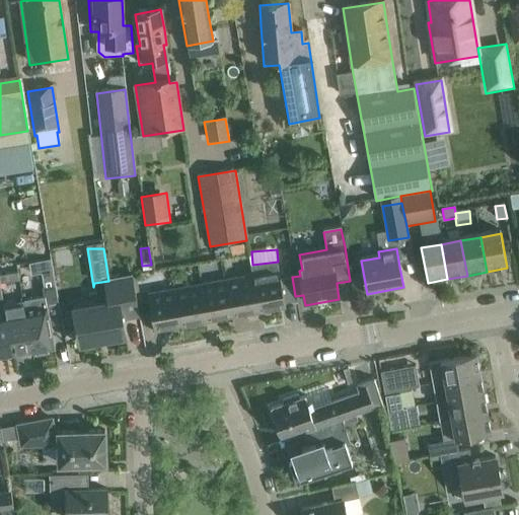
[(142,266),(143,274),(152,273),(151,265),(142,266)]
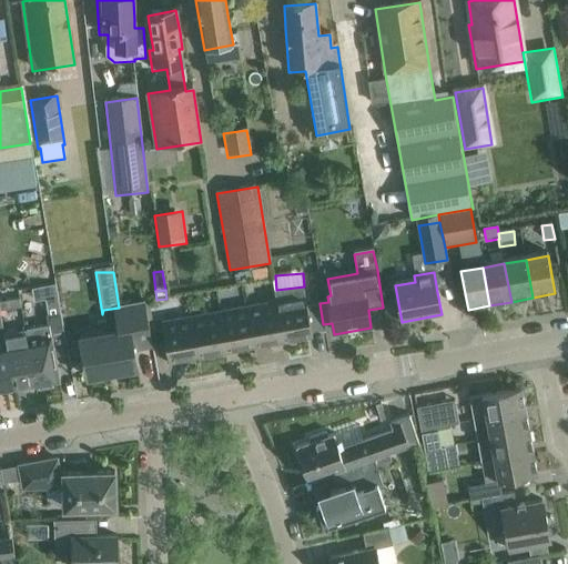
[(305,299),(276,304),(284,345),(292,344),(291,342),(313,338),(305,299)]
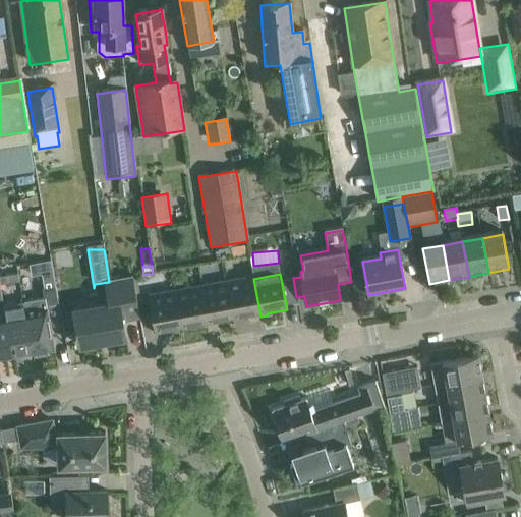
[(18,275),(0,278),(0,284),(0,286),(19,283),(18,275)]
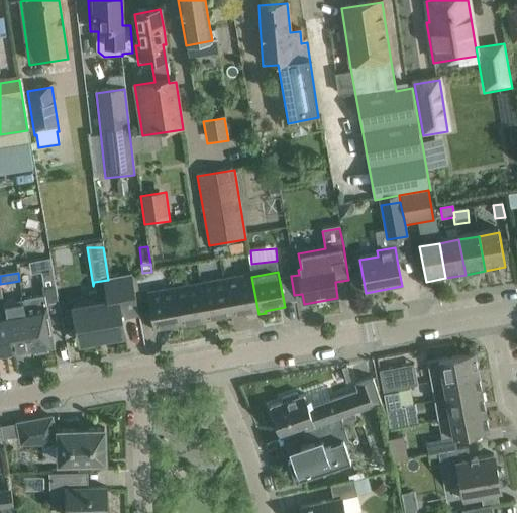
[(139,316),(131,275),(105,281),(108,303),(74,308),(80,344),(82,343),(85,347),(94,345),(96,341),(124,336),(121,318),(137,315),(137,317),(139,316)]
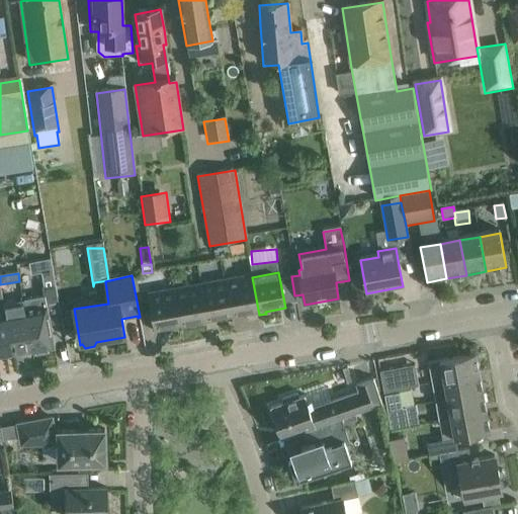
[(227,282),(233,317),(251,314),(252,316),(259,315),(252,277),(227,282)]
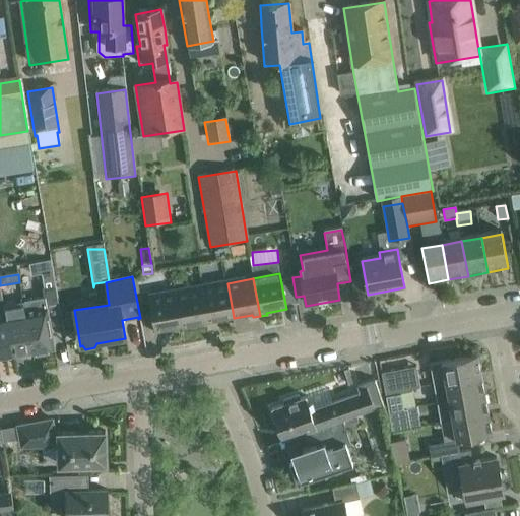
[(201,287),(208,325),(215,324),(214,322),(234,318),(228,283),(201,287)]
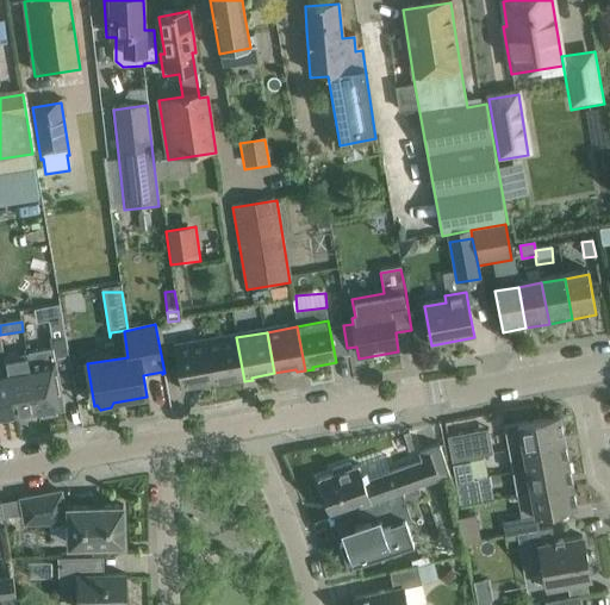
[(64,411),(58,384),(73,381),(64,337),(27,344),(29,355),(39,416),(60,412),(64,411)]
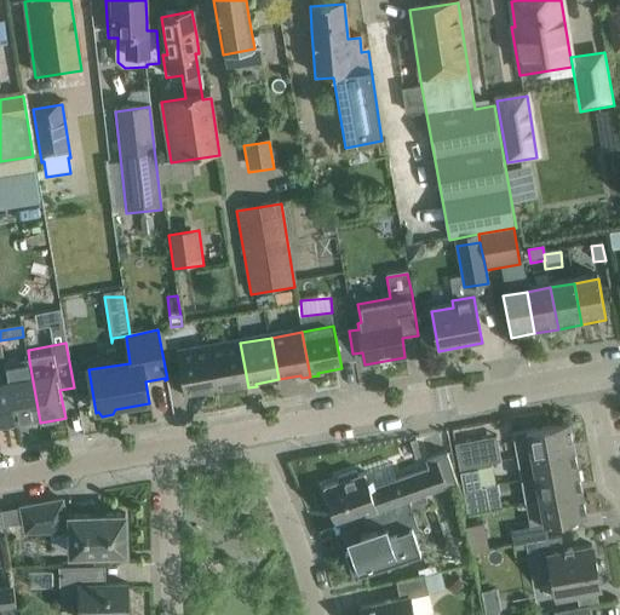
[(208,349),(217,391),(239,386),(240,389),(248,388),(240,343),(208,349)]
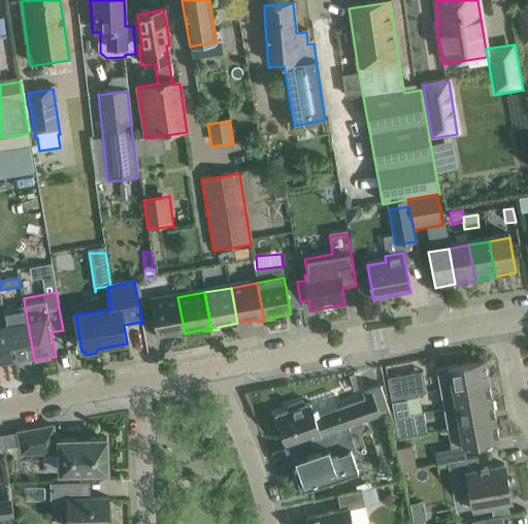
[(165,336),(185,333),(177,297),(151,302),(155,324),(154,324),(156,340),(165,338),(165,336)]
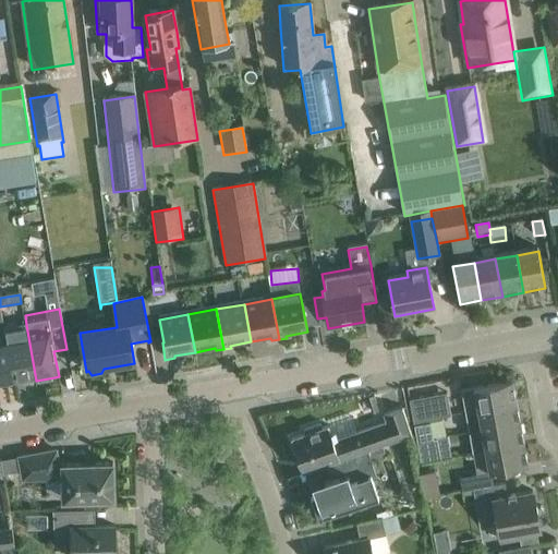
[(5,329),(14,381),(33,377),(34,381),(36,381),(26,325),(5,329)]
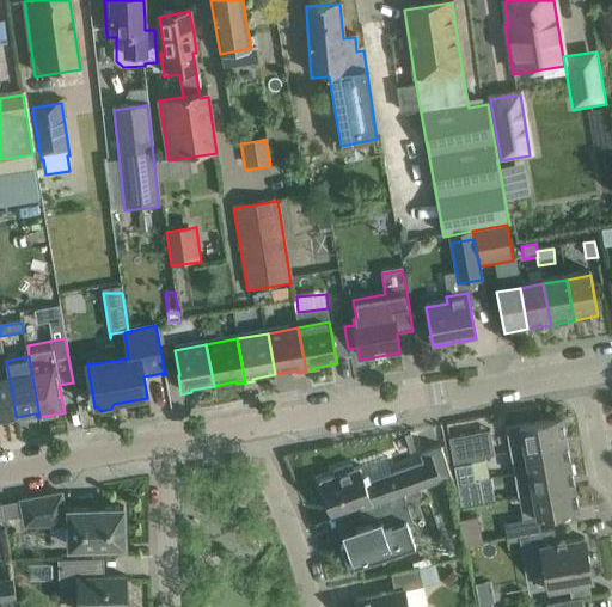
[(0,373),(0,420),(16,417),(6,361),(4,361),(6,373),(0,373)]
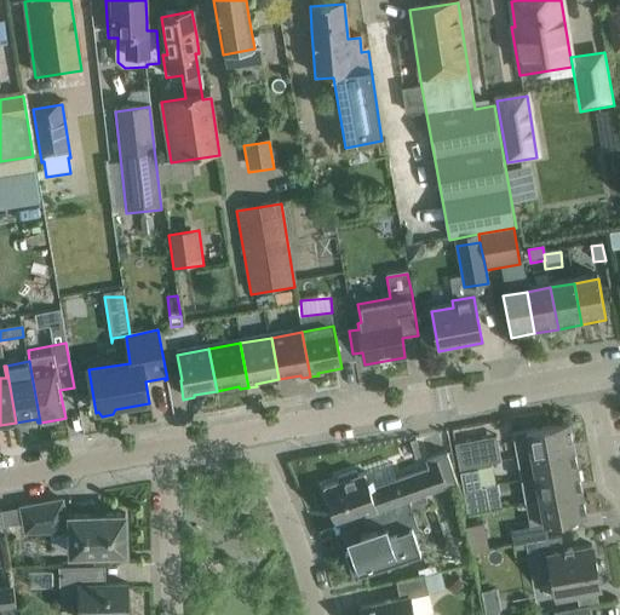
[(569,425),(527,434),(512,436),(517,460),(532,458),(532,457),(574,449),(569,425)]
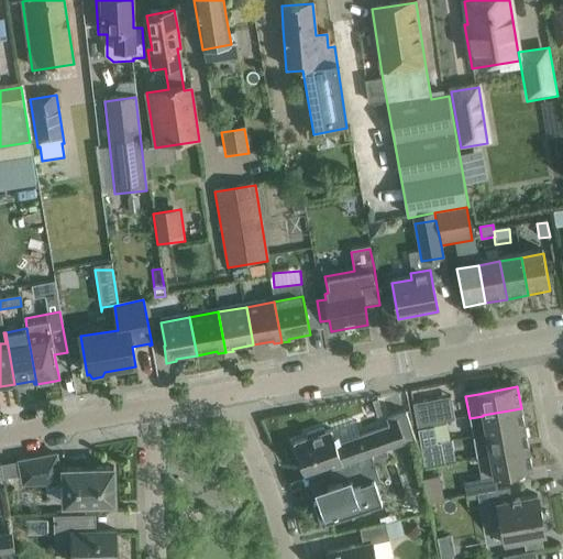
[(426,430),(446,426),(442,401),(421,404),(426,430)]
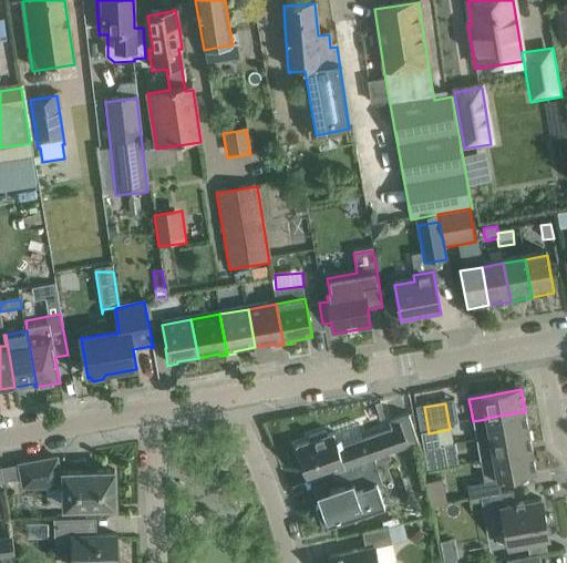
[(476,442),(528,432),(525,411),(486,418),(486,419),(473,421),(476,442)]
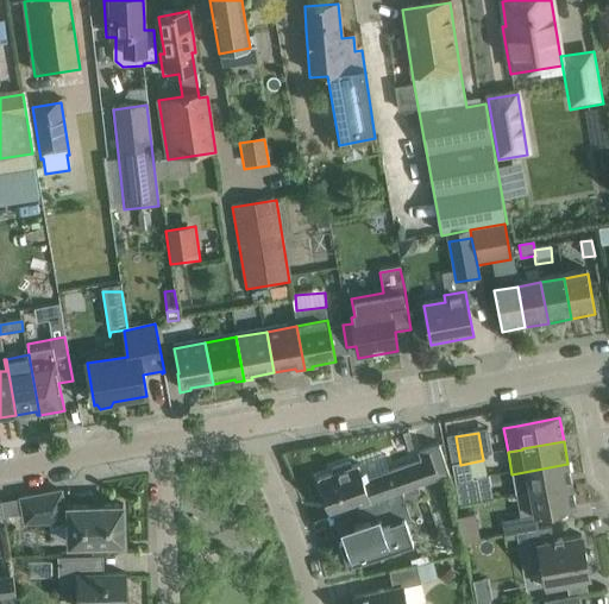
[(334,476),(318,482),(330,517),(353,509),(353,510),(401,494),(450,477),(447,470),(439,447),(419,454),(422,463),(364,483),(358,467),(352,470),(350,464),(332,471),(334,476)]
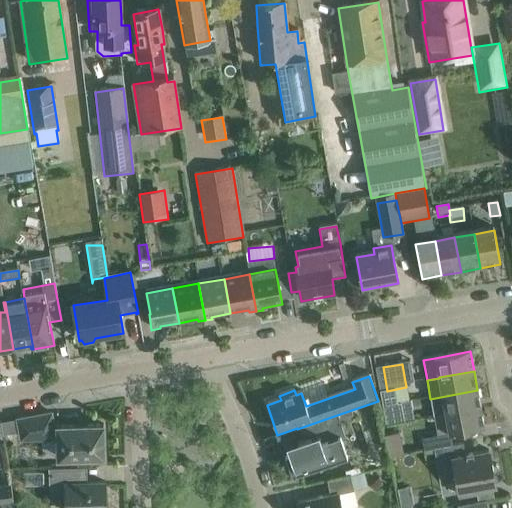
[(380,392),(382,408),(400,405),(409,403),(406,387),(387,391),(380,392)]
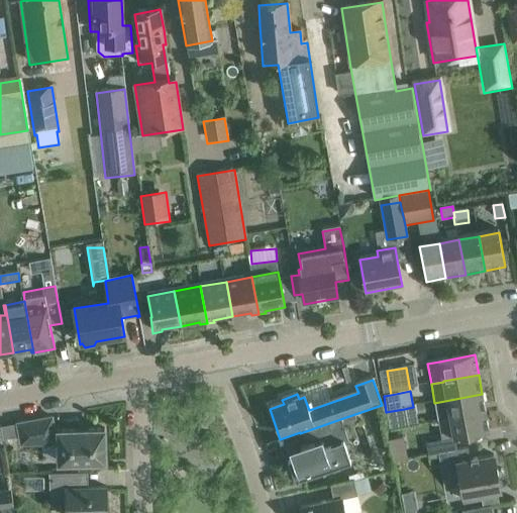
[(438,422),(486,413),(482,394),(434,403),(438,422)]
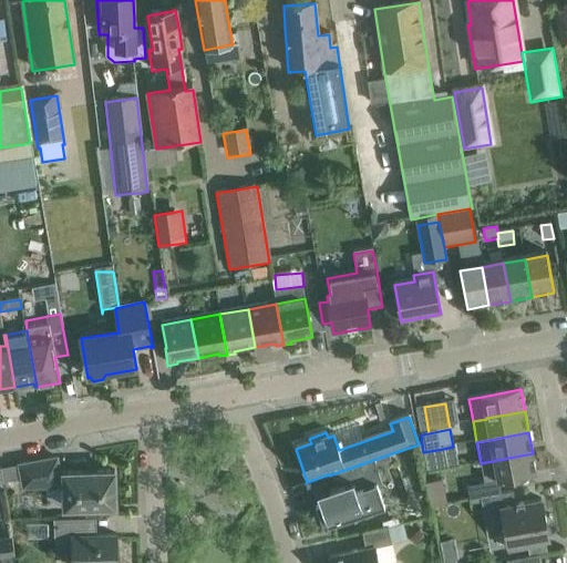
[(446,470),(443,449),(423,452),(426,472),(446,470)]
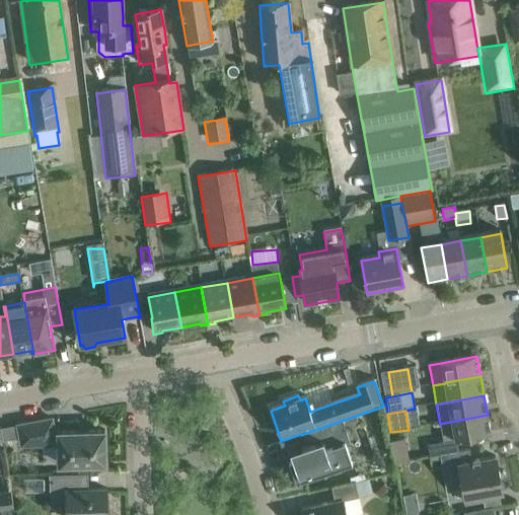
[(430,458),(440,457),(459,453),(456,441),(491,435),(488,415),(440,424),(443,443),(428,446),(430,458)]
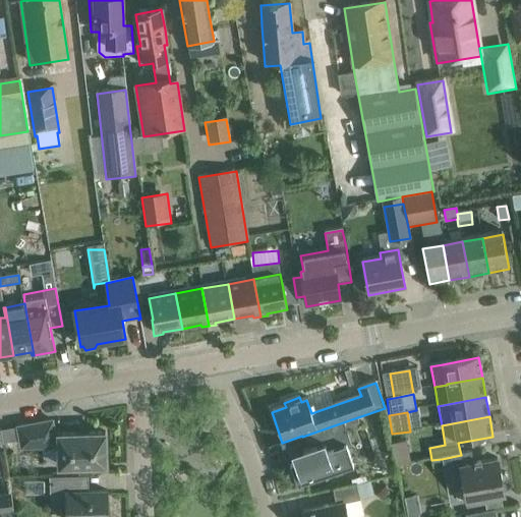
[(52,422),(17,428),(21,449),(59,448),(59,468),(106,467),(105,435),(55,436),(52,422)]
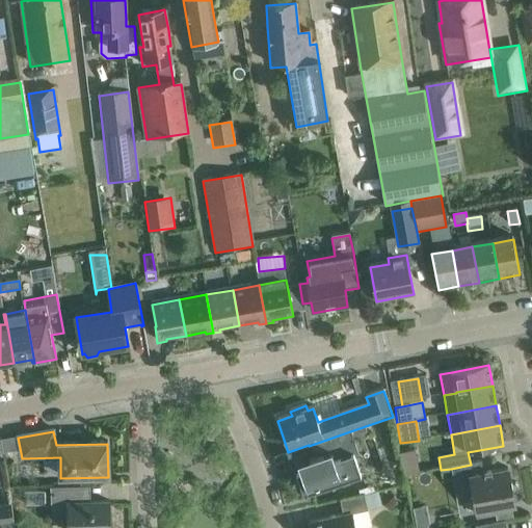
[(350,431),(309,446),(313,459),(298,465),(300,472),(296,474),(303,496),(323,489),(361,475),(355,459),(360,458),(350,431)]
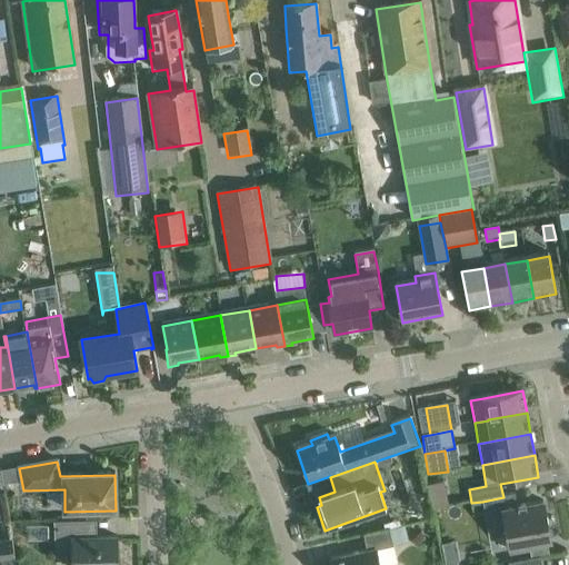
[(448,508),(443,484),(428,486),(432,511),(448,508)]
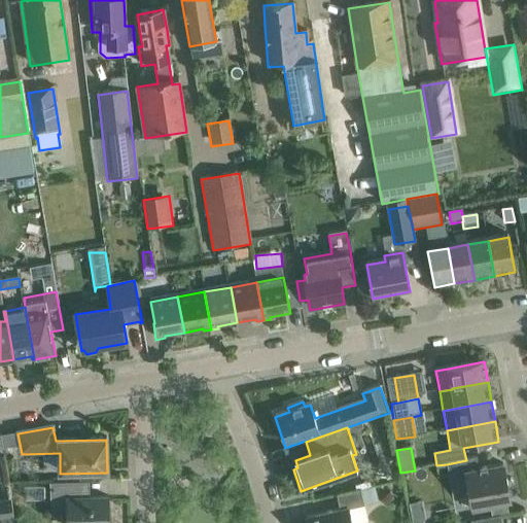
[(477,458),(466,460),(447,464),(449,477),(465,474),(472,512),(489,509),(488,507),(510,502),(503,466),(479,471),(477,458)]
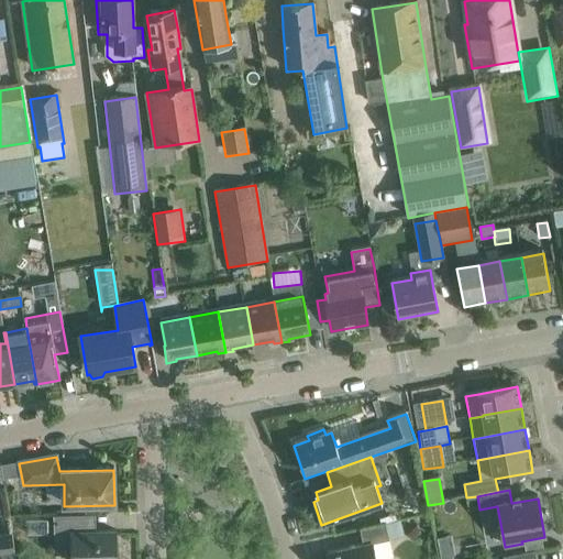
[(116,558),(116,533),(87,534),(87,516),(54,517),(54,536),(72,536),(72,558),(116,558)]
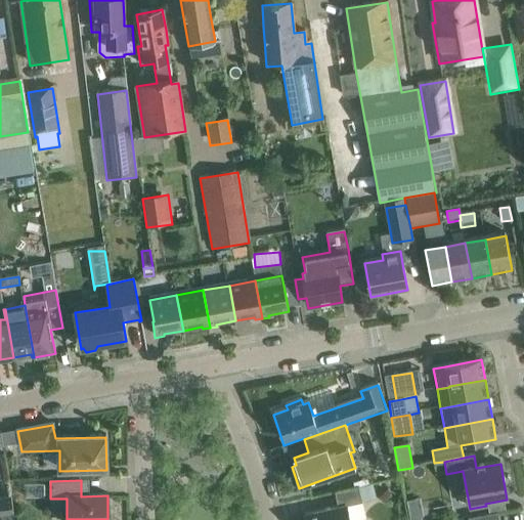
[(6,484),(0,485),(0,500),(8,497),(6,484)]
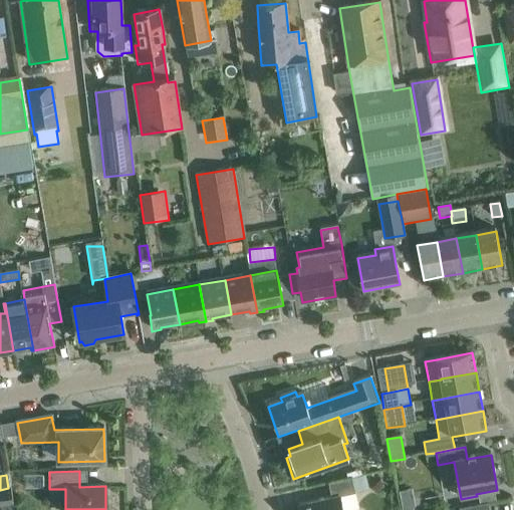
[(365,476),(351,480),(328,485),(331,499),(298,507),(299,509),(342,509),(340,498),(368,491),(365,476)]
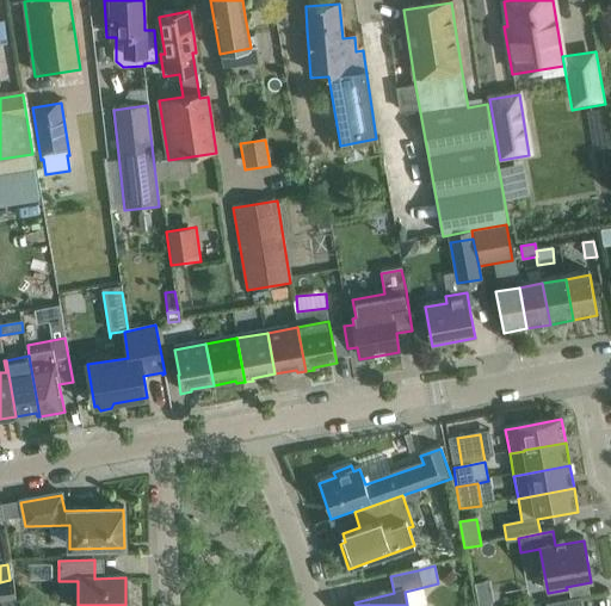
[(0,601),(17,599),(13,580),(10,580),(0,582),(0,601)]
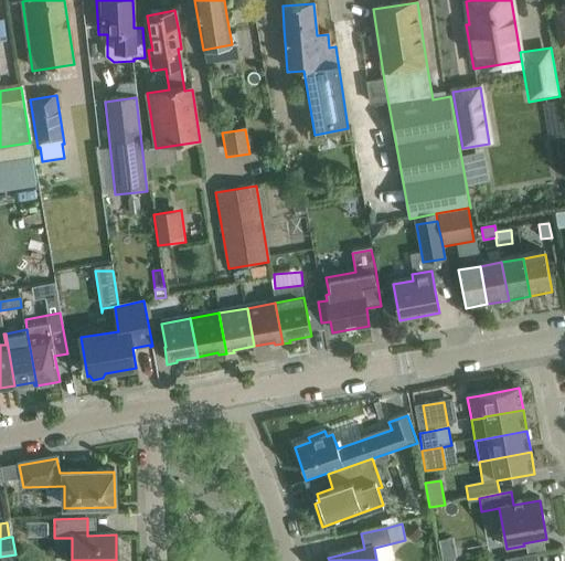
[(125,556),(138,556),(138,538),(125,538),(125,556)]
